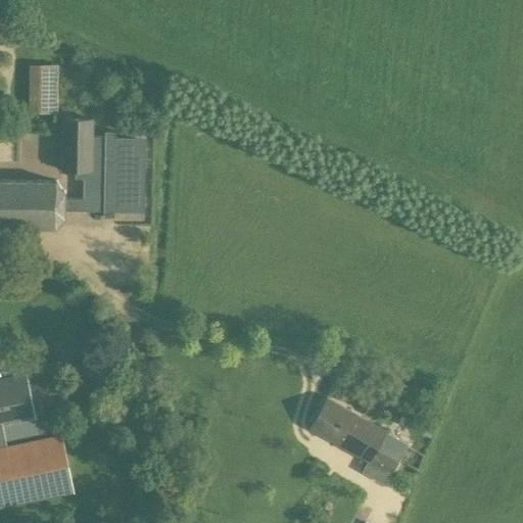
[(42,114),(57,116),(59,94),(44,92),(42,114)]
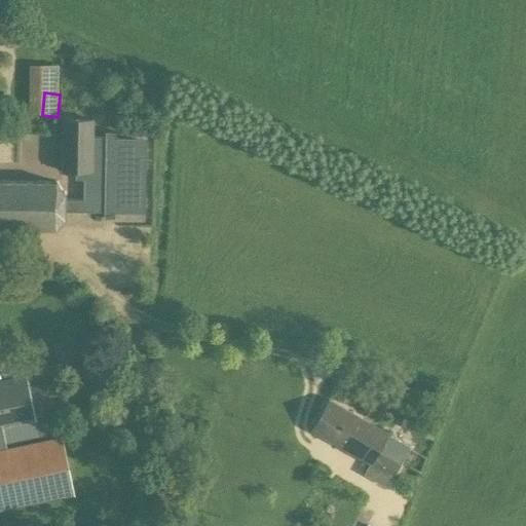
[(82,201),(64,201),(64,193),(57,183),(0,182),(0,228),(54,230),(64,219),(64,213),(102,213),(102,219),(112,219),(112,213),(125,214),(145,213),(146,138),(115,139),(115,133),(105,133),(105,139),(92,139),(92,120),(61,120),(60,172),(75,172),(74,181),(82,181),(82,201)]
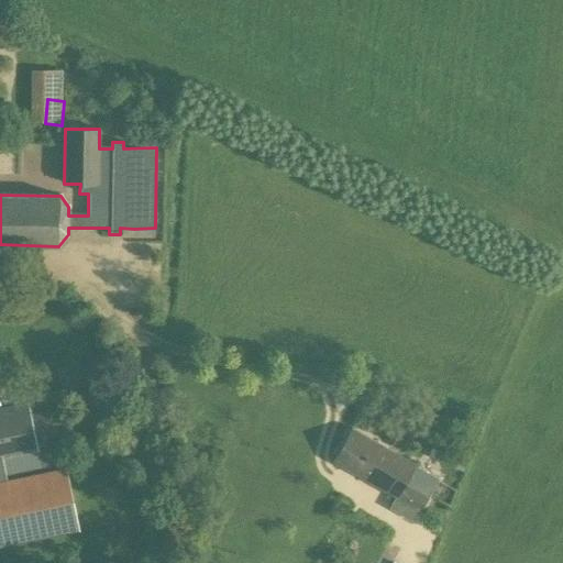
[(0,545),(79,530),(66,467),(7,479),(2,459),(39,451),(28,403),(0,407),(0,545)]
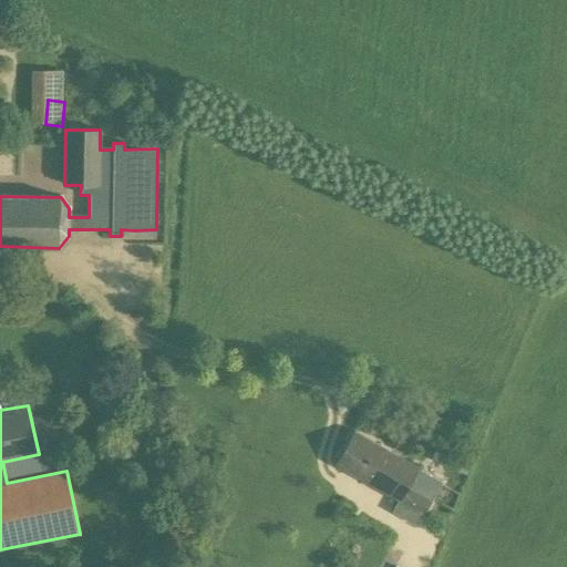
[(367,483),(385,449),(353,431),(332,464),(367,483)]
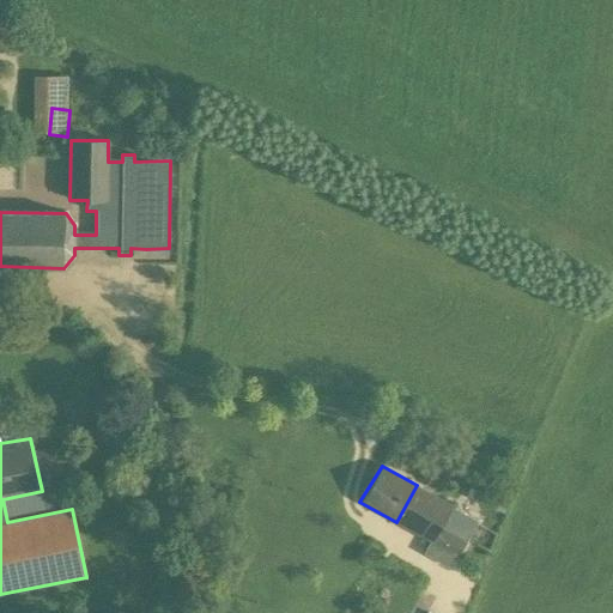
[(451,505),(417,485),(396,522),(429,540),(430,539),(457,556),(478,521),(451,505)]
